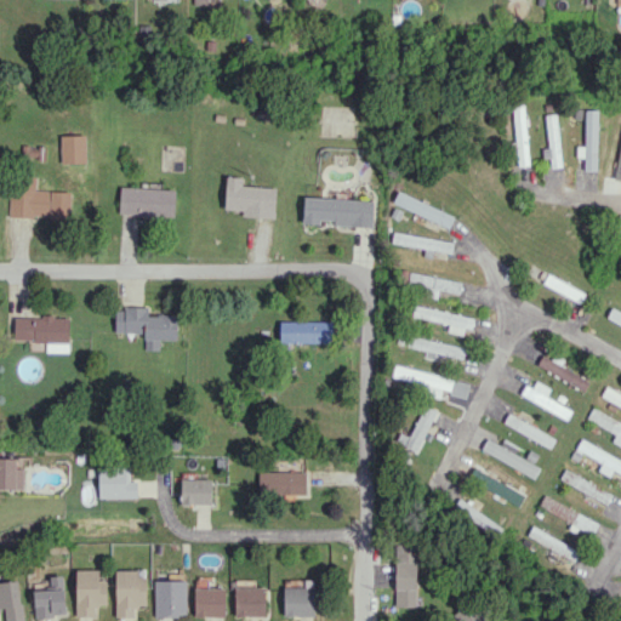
[(513,106),(516,166),(528,165),(525,104),(513,106)]
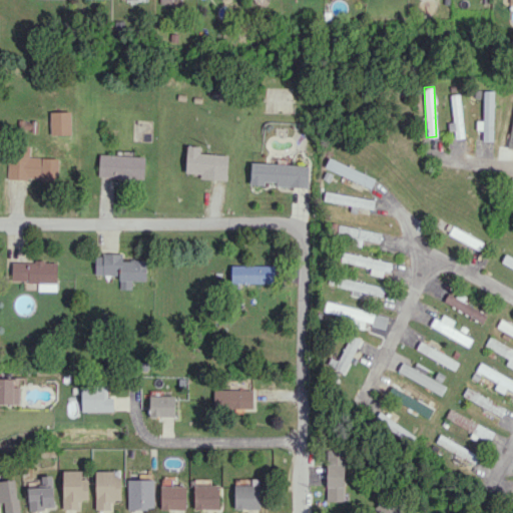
[(482,140),(493,140),(494,90),(483,90),(483,120),(476,120),(476,129),(483,129),(482,140)]
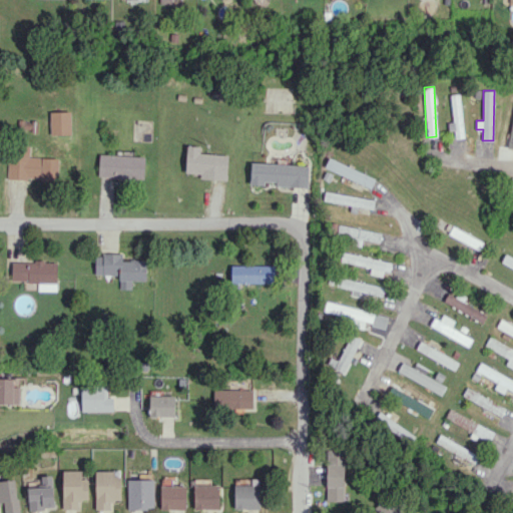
[(454,130),(455,138),(464,138),(459,93),(450,94),(453,122),(448,122),(449,130),(454,130)]
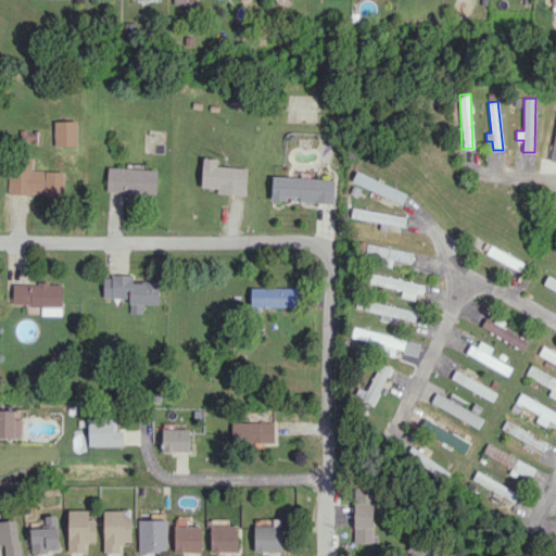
[(76,121),(54,121),(54,146),(77,146),(76,121)]
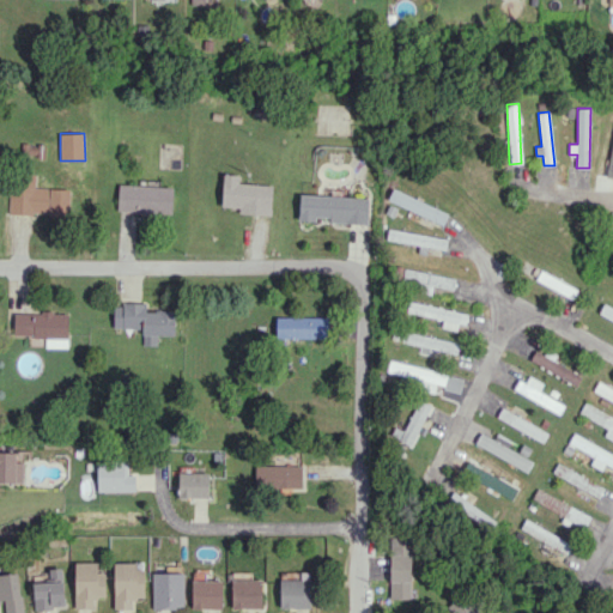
[(35,188),(35,175),(11,174),(10,213),(70,216),(71,189),(35,188)]
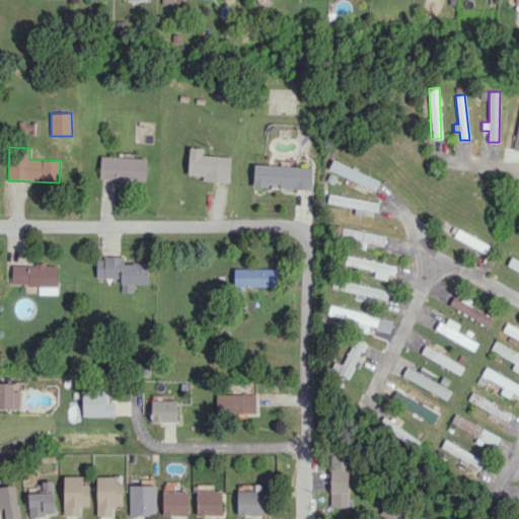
[(230,156),(203,155),(203,148),(189,147),(188,174),(203,175),(202,181),(229,181),(230,156)]
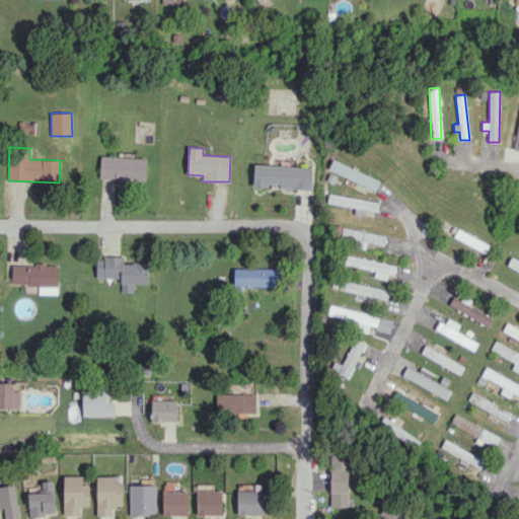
[(146,157),(100,156),(99,179),(145,181),(146,157)]
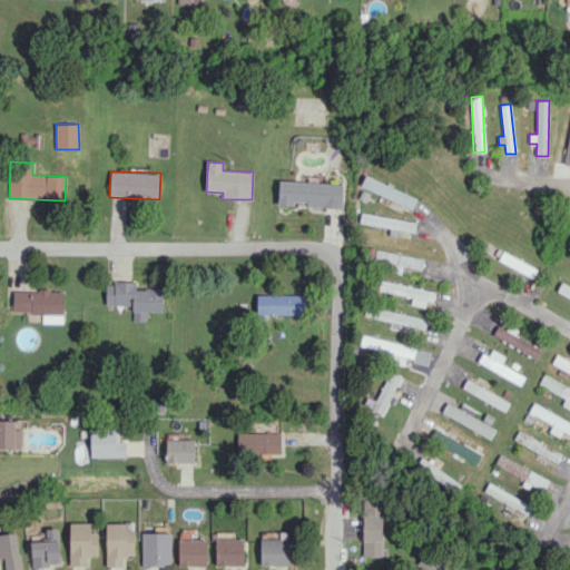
[(416,198),(365,176),(361,186),(412,209),(416,198)]
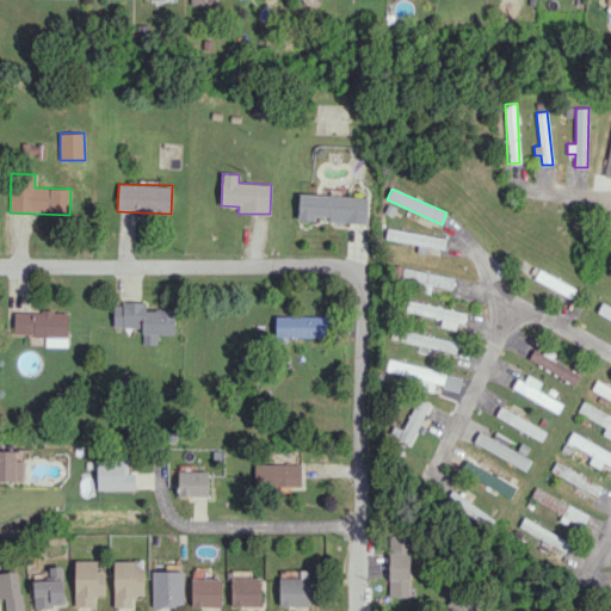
[(366,197),(298,195),(297,218),(328,220),(327,222),(366,223),(366,197)]
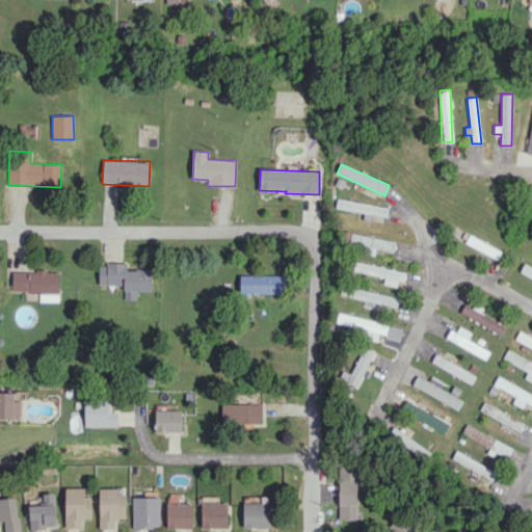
[(387,216),(389,206),(337,200),(336,209),(367,213),(367,214),(387,216)]
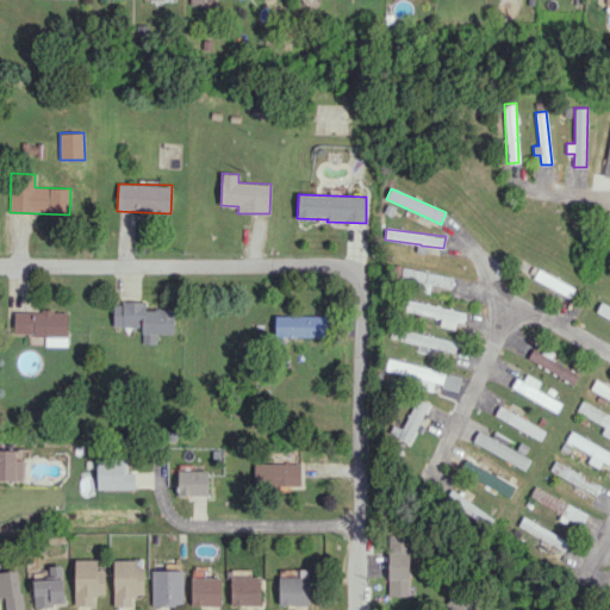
[(453,278),(403,266),(398,284),(429,291),(431,284),(450,288),(453,278)]
